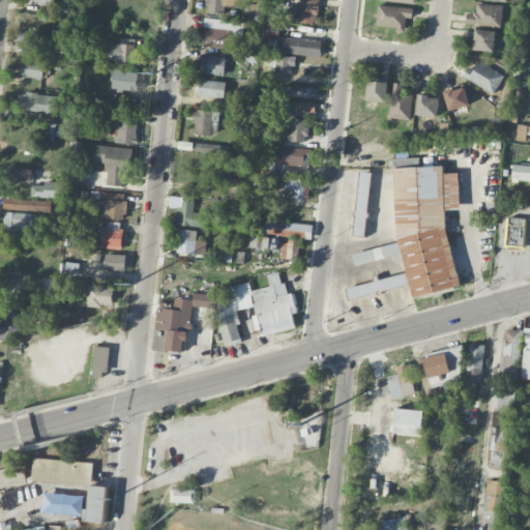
[(224,16),(225,7),(253,8),(253,0),(206,0),(205,15),(224,16)]
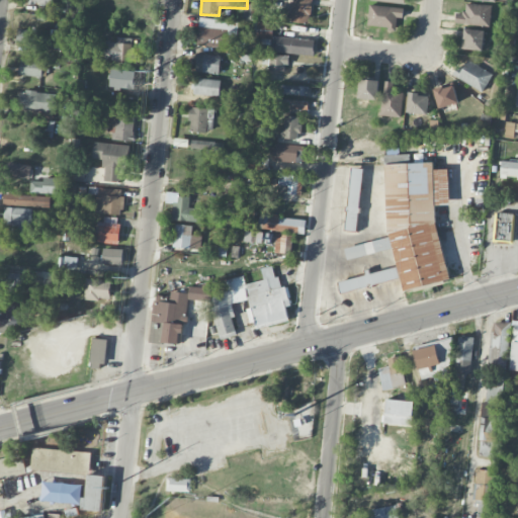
[(311,0),(292,0),(292,11),(286,11),(285,22),(311,23),(311,0)]
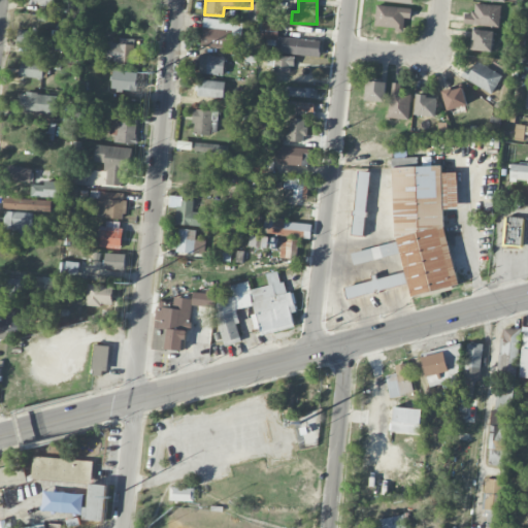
[(500,5),(475,4),(474,13),(464,12),(464,25),(500,26),(500,5)]
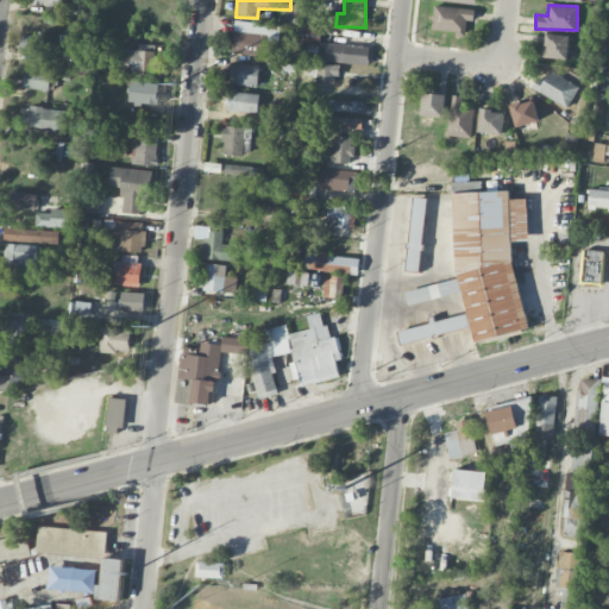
[(473,22),(475,8),(433,7),(432,32),(466,33),(466,22),(473,22)]
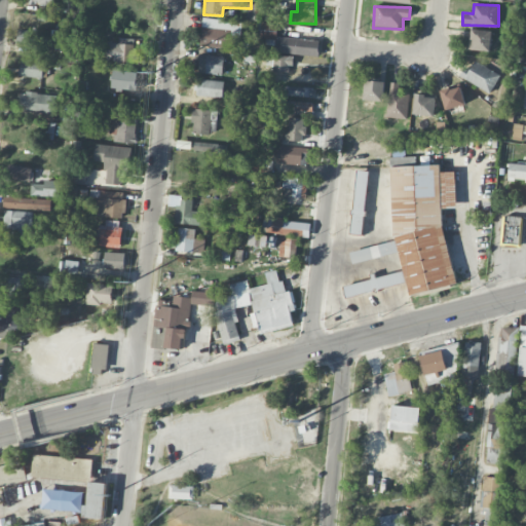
[(200,46),(239,48),(240,21),(201,20),(200,46)]
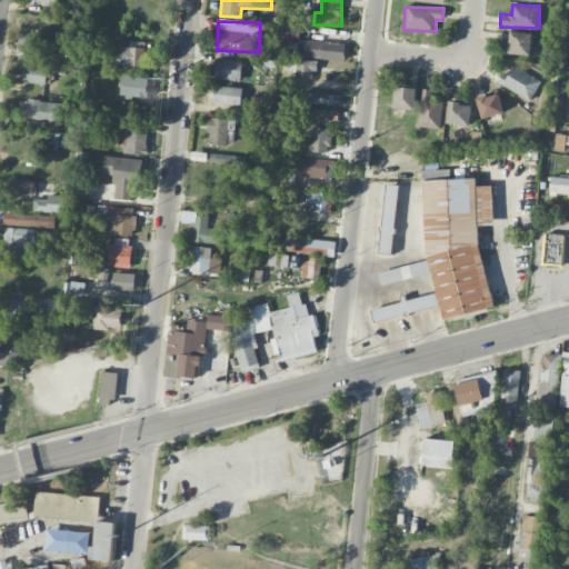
[(299,42),(300,26),(281,25),(281,41),(299,42)]
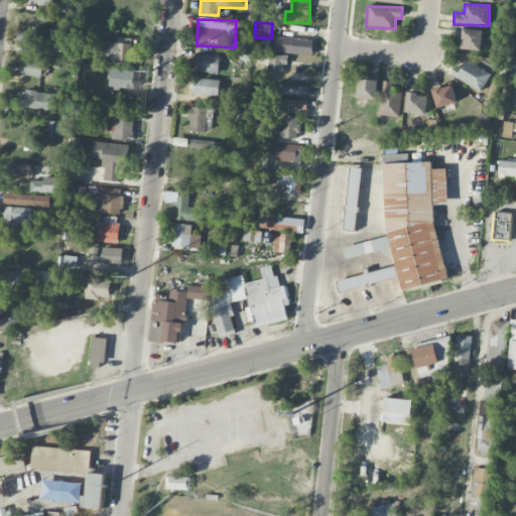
[(16,44),(41,45),(41,27),(33,27),(32,30),(17,29),(16,44)]
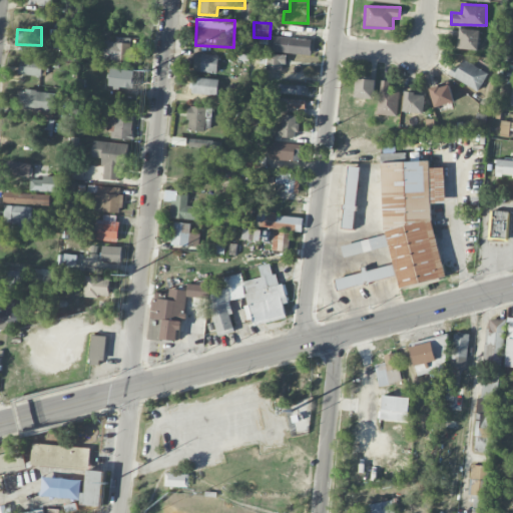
[(478,51),(480,31),(459,29),(457,49),(478,51)]
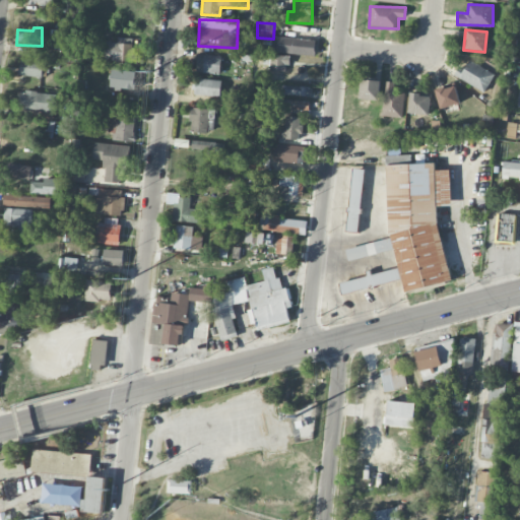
[(277,54),(315,55),(316,40),(278,38),(277,54)]
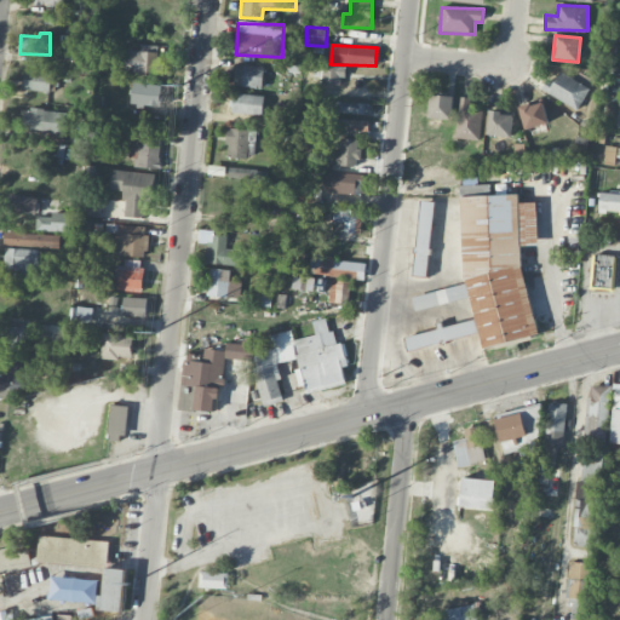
[(126,73),(160,74),(160,46),(139,46),(139,51),(126,51),(126,73)]
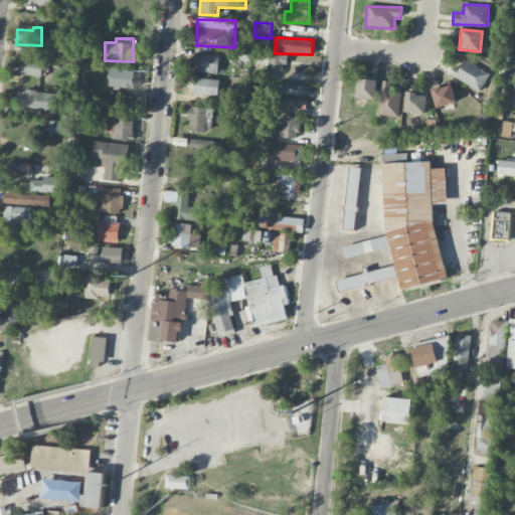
[(218,55),(195,54),(194,72),(218,73),(218,55)]
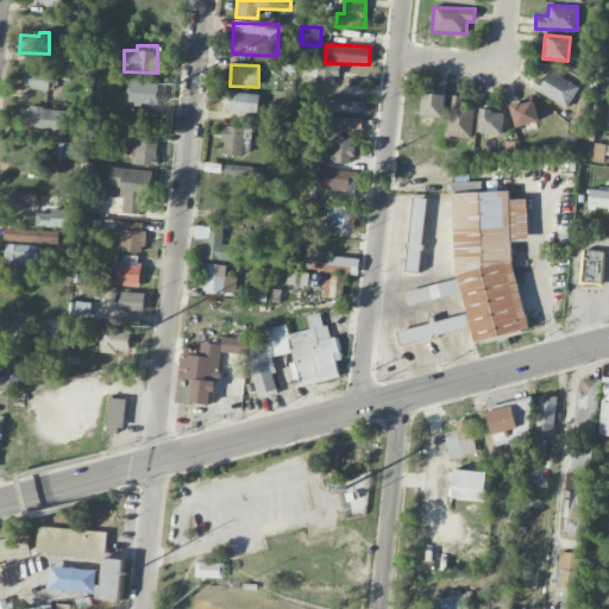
[(337,83),(338,64),(318,64),(318,83),(337,83)]
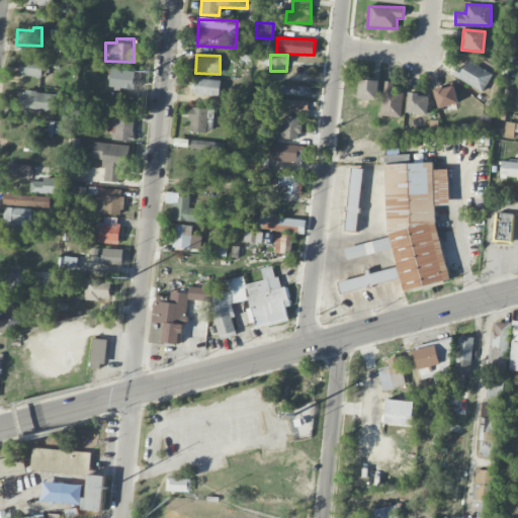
[(19,75),(41,77),(44,61),(21,59),(19,75)]
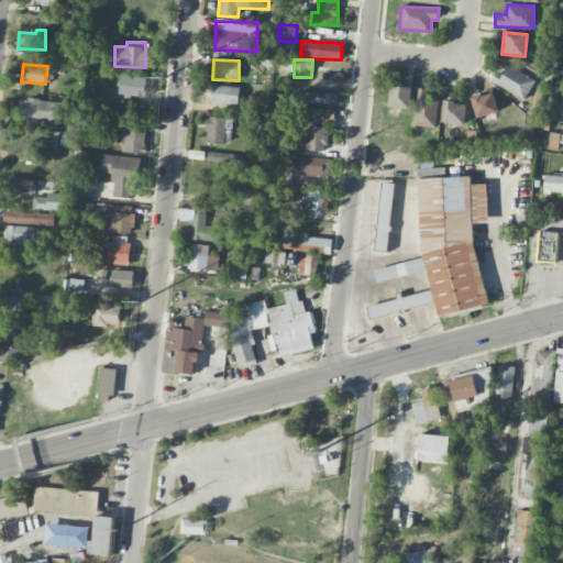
[(525,100),(536,80),(507,64),(495,84),(525,100)]
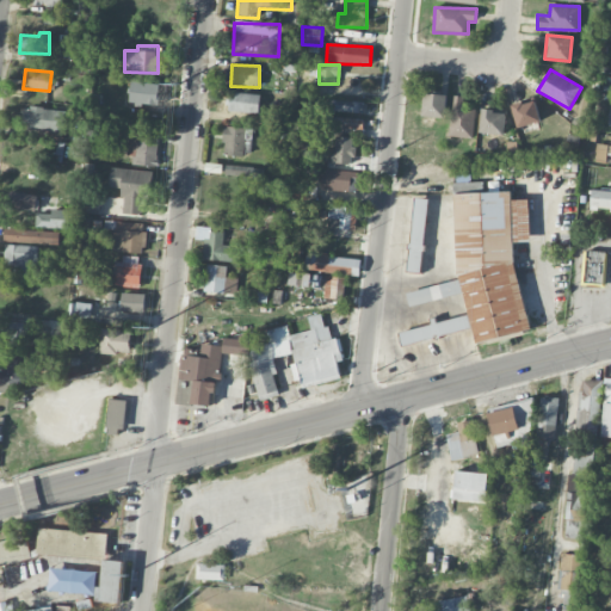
[(129,102),(158,105),(160,85),(131,81),(129,102)]
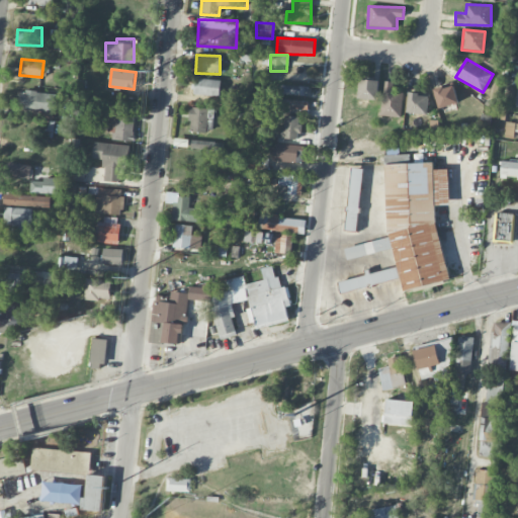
[(193,95),(219,97),(220,80),(194,79),(193,95)]
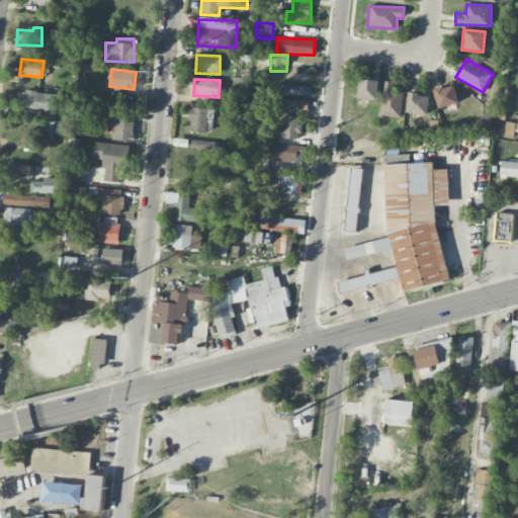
[(379,81),(360,79),(358,99),(377,101),(379,81)]
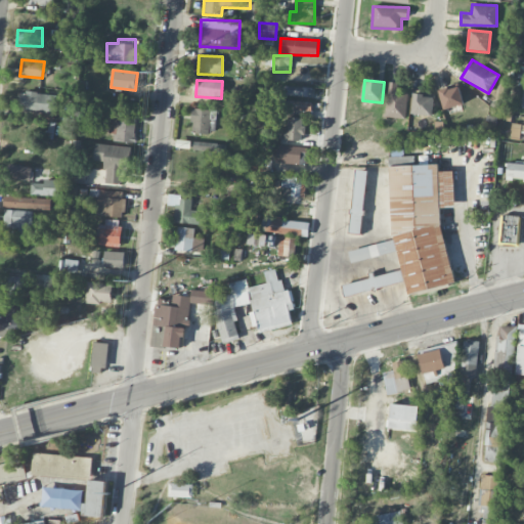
[(407,93),(398,92),(399,83),(387,82),(386,118),(406,119),(407,93)]
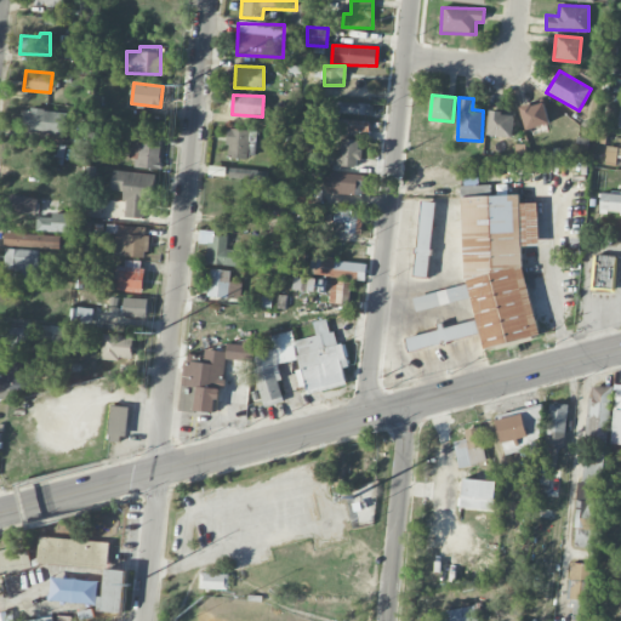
[(370,106),(332,101),(330,112),(369,117),(370,106)]
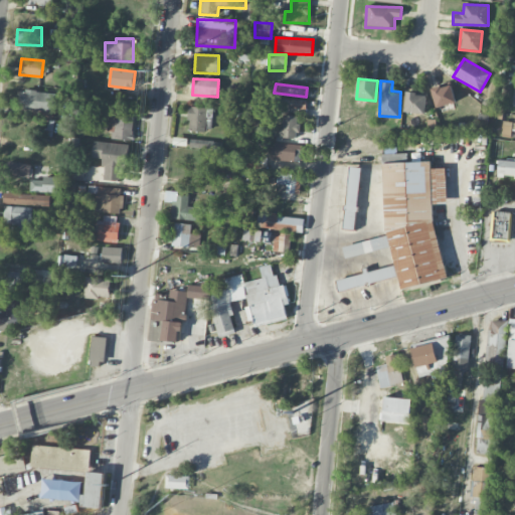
[(437,108),(456,103),(451,84),(432,90),(437,108)]
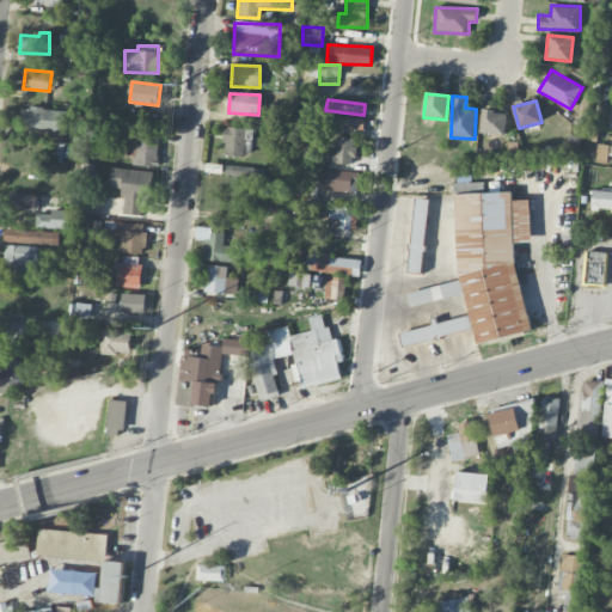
[(65,132),(66,110),(24,108),(23,129),(65,132)]
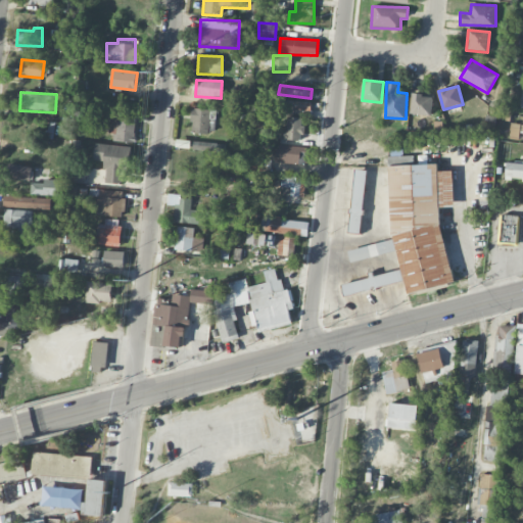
[(432,96),(412,95),(412,114),(432,115),(432,96)]
